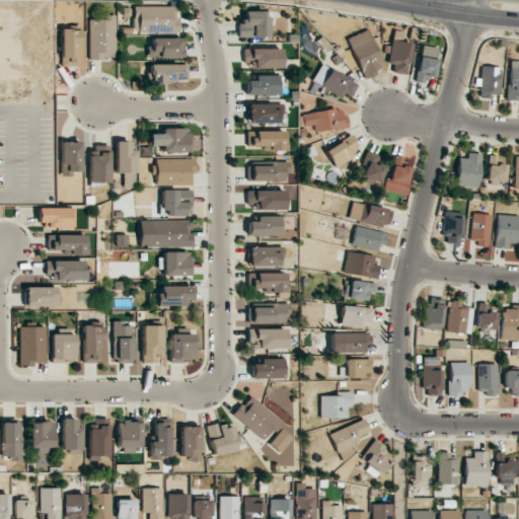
[(176,32),(176,5),(133,6),(133,32),(176,32)]
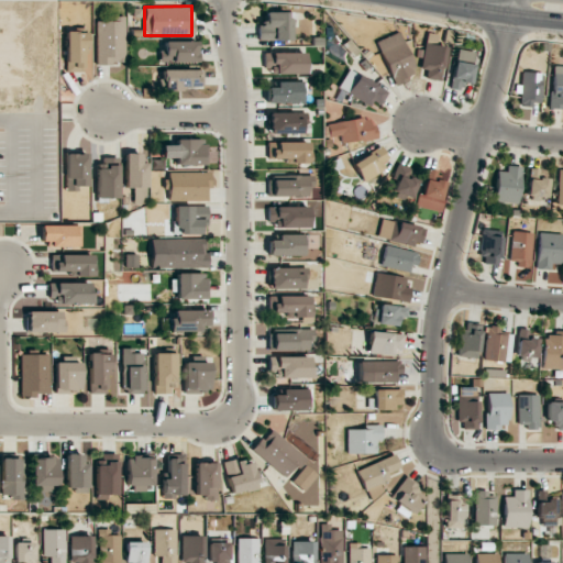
[(290,12),(264,12),(264,22),(257,22),(257,41),(290,41),(290,12)]
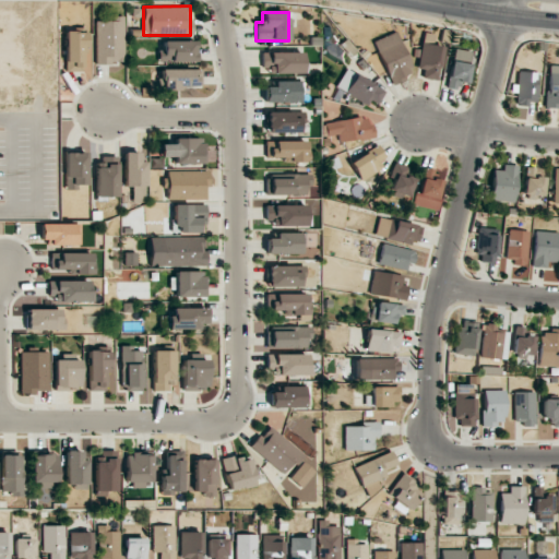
[(95,21),(96,63),(125,63),(123,15),(113,16),(113,21),(95,21)]
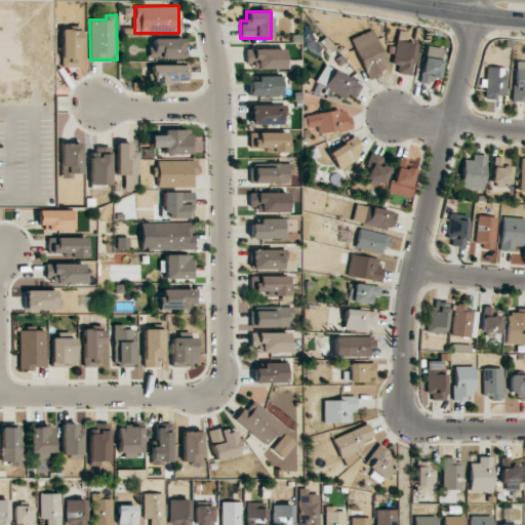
[(352,38),(366,78),(389,70),(373,30),(352,38)]
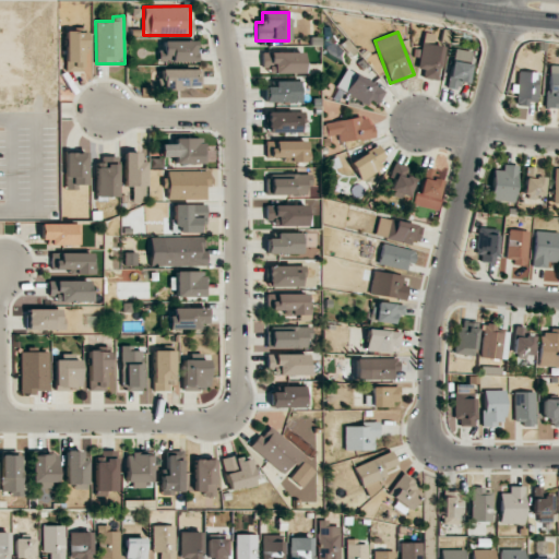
[(418,69),(425,70),(424,79),(438,80),(442,46),(432,45),(433,34),(423,33),(418,69)]
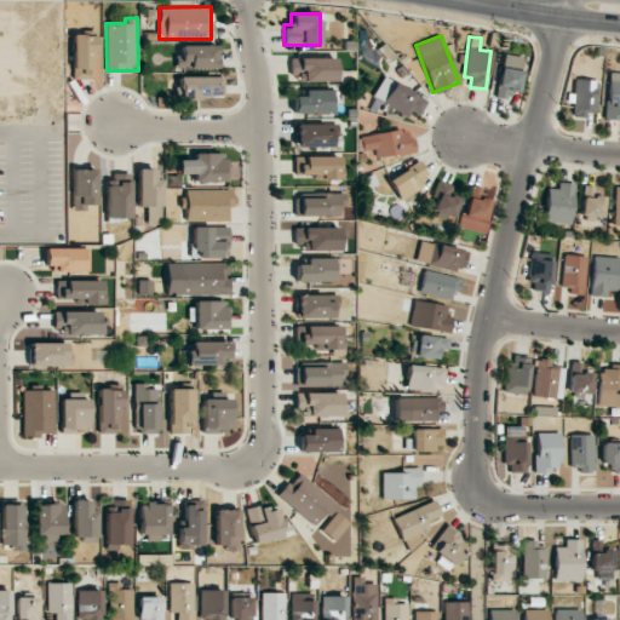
[(176,69),(218,69),(218,46),(181,46),(181,56),(176,56),(176,69)]
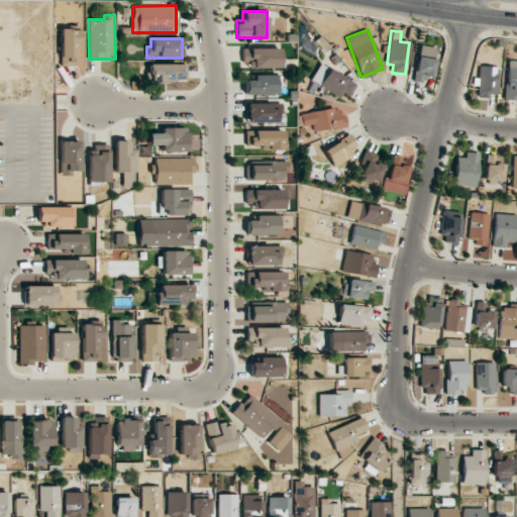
[(431,77),(436,48),(419,45),(412,81),(422,83),(424,76),(431,77)]
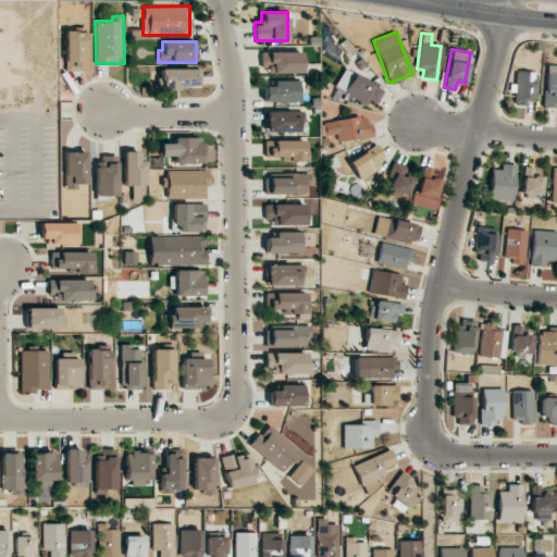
[(300,52),(261,52),(261,73),(300,73),(300,52)]
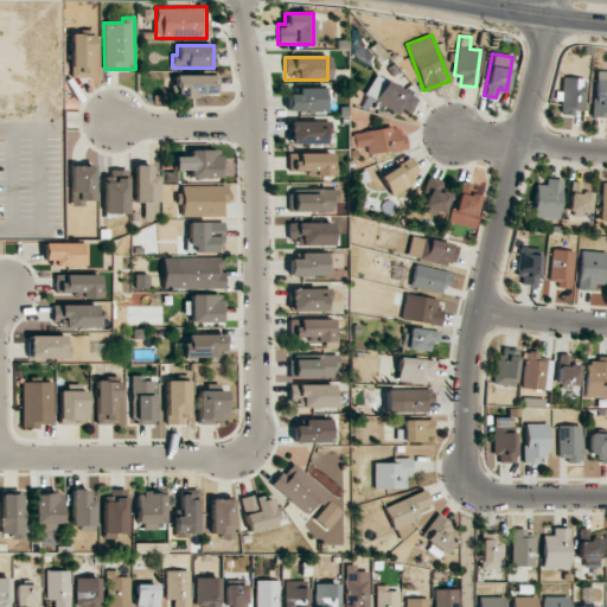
[(593,115),(606,115),(606,70),(594,71),(593,115)]
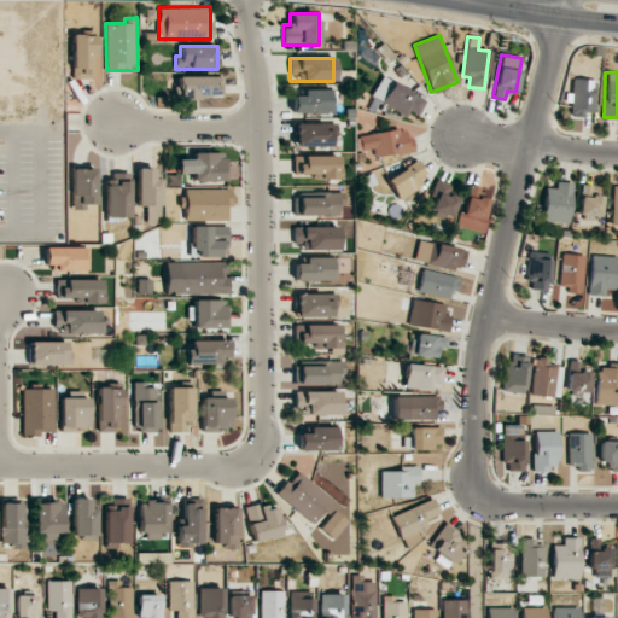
[(417,115),(425,101),(384,75),(371,95),(404,117),(409,110),(417,115)]
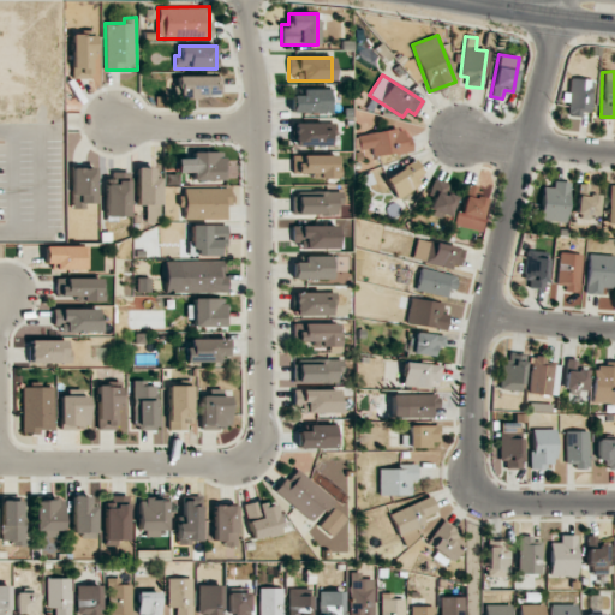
[(221,76),(178,77),(178,99),(195,99),(195,95),(221,94),(221,76)]
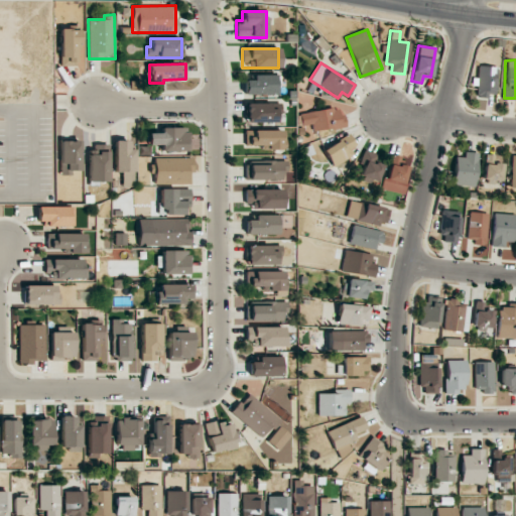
[(477,96),(496,97),(496,67),(477,67),(477,96)]
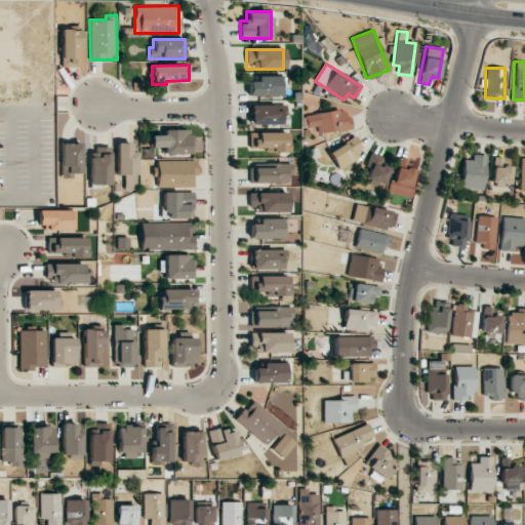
[(248,96),(282,95),(282,77),(256,77),(256,81),(248,81),(248,96)]
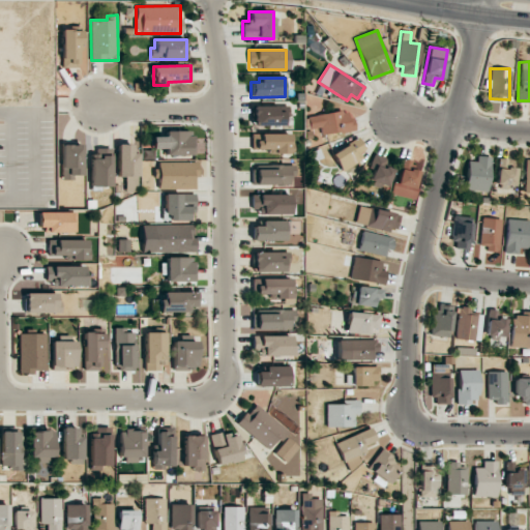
[(254,106),(254,125),(286,125),(286,107),(254,106)]
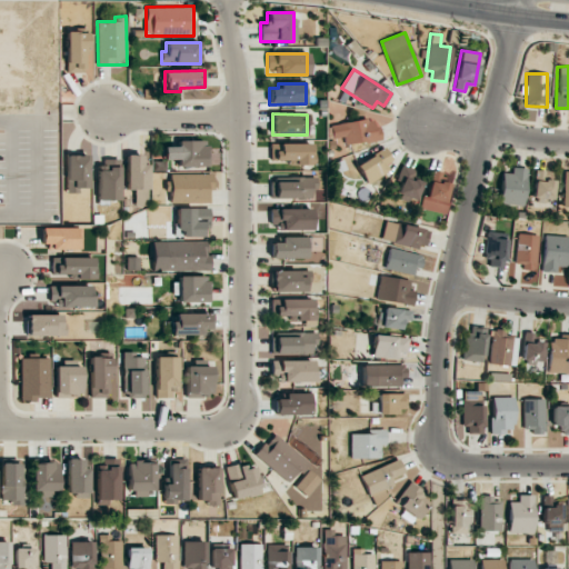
[(379,140),(376,118),(330,125),(332,139),(343,138),(345,145),(379,140)]
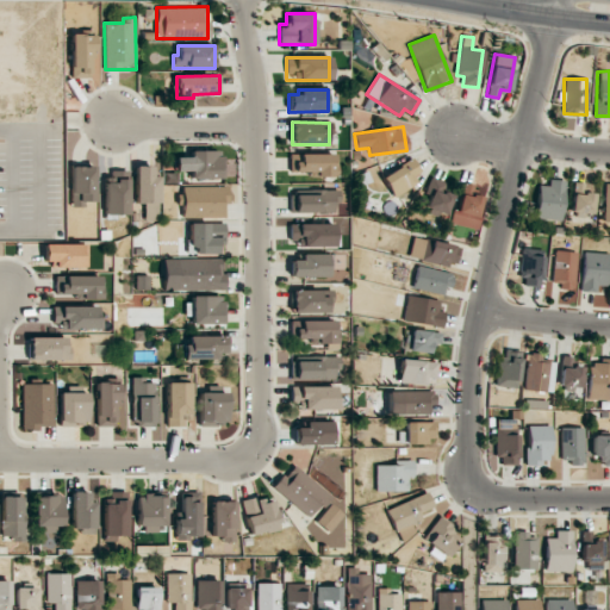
[(191,179),(223,179),(223,150),(190,151),(191,179)]
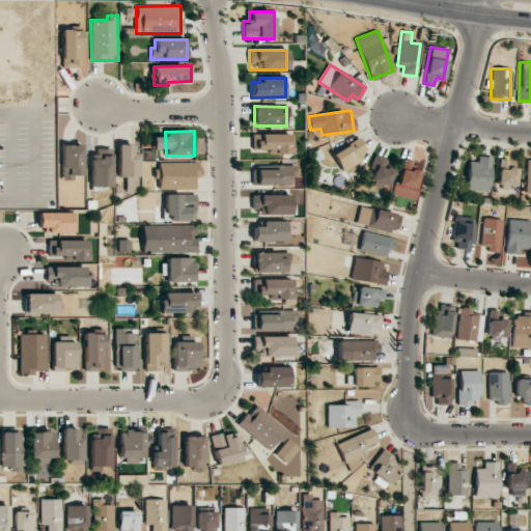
[(291,134),(252,134),(252,152),(291,152),(291,134)]
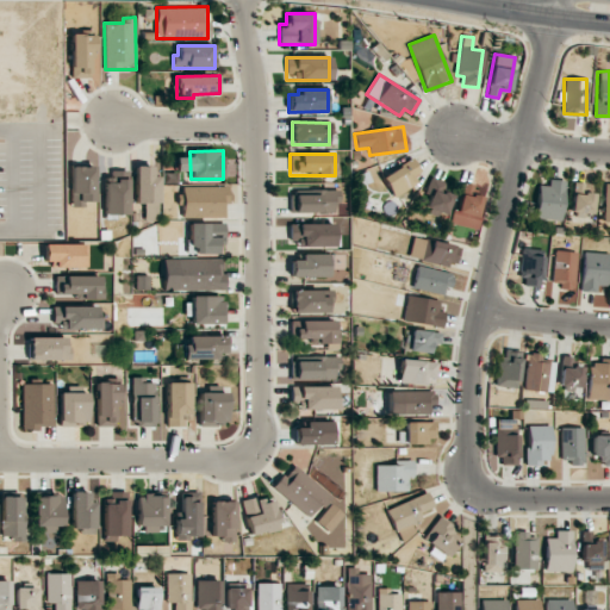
[(419,172),(414,160),(381,175),(392,197),(418,184),(414,175),(419,172)]
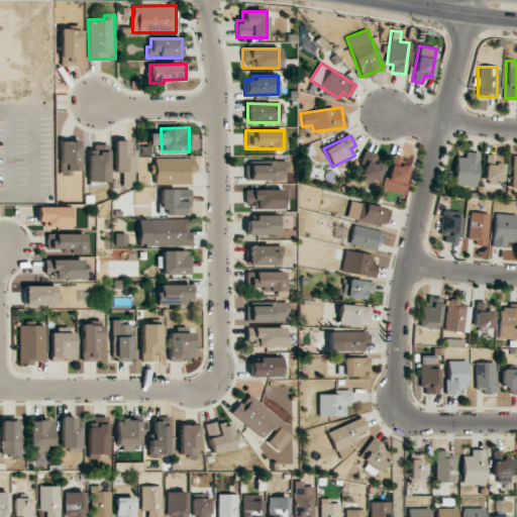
[(80,140),(60,140),(61,174),(80,174),(80,140)]
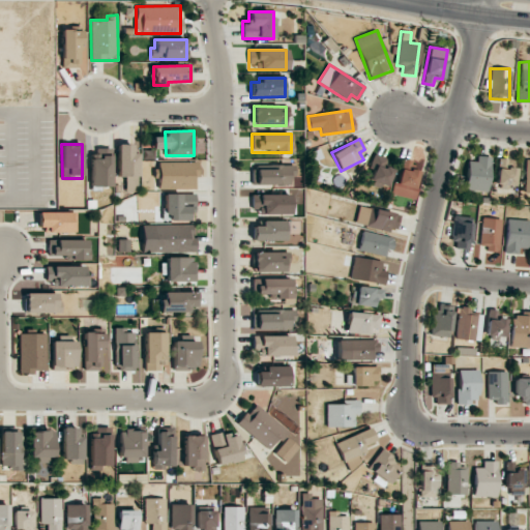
[(137,176),(137,154),(131,154),(131,144),(117,144),(117,177),(137,176)]
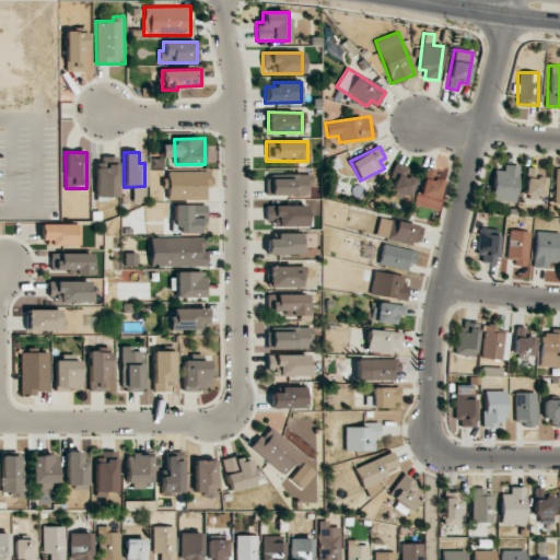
[(96,197),(117,197),(118,156),(96,156),(96,197)]
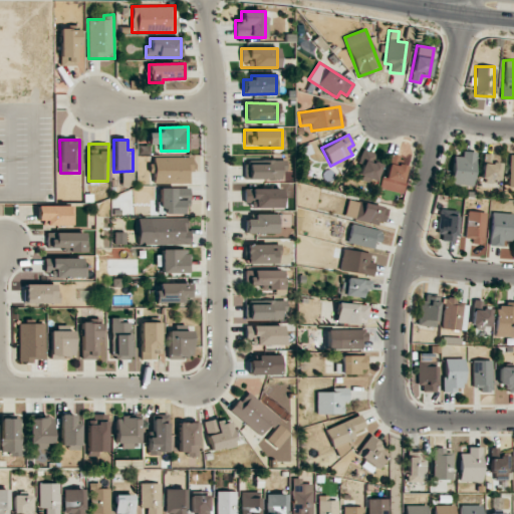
[(375,181),(379,153),(361,151),(358,178),(375,181)]
